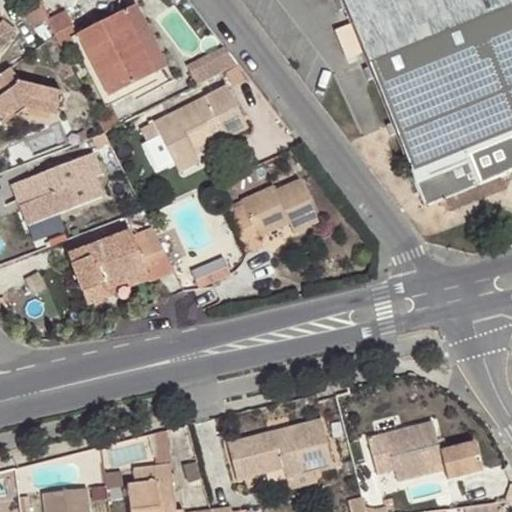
[(344,6),(341,0),(333,0),(337,9),(344,6)]
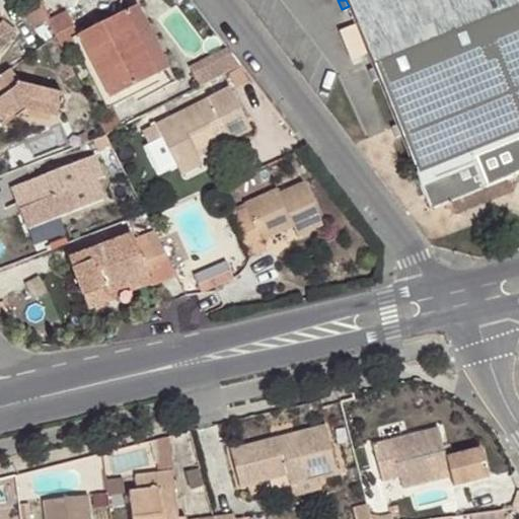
[(518,0),(346,0),(349,6),(355,22),(340,29),(351,58),(366,51),(373,67),(378,80),(396,125),(401,137),(414,168),(424,193),(427,199),(430,208),(518,172),(518,0)]
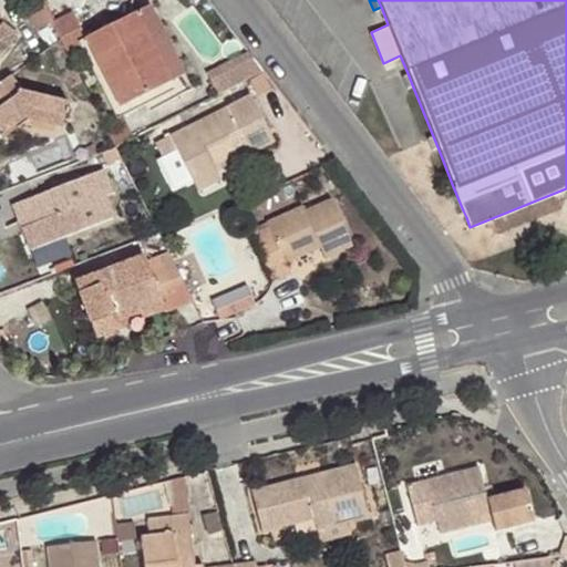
[(152,6),(141,11),(178,84),(189,79),(152,6)]
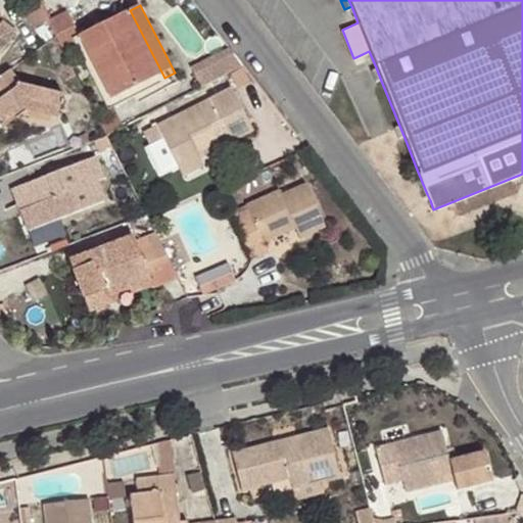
[(69,11),(49,21),(54,32),(57,38),(64,50),(82,43),(113,108),(162,84),(165,90),(180,82),(175,73),(164,78),(130,10),(81,36),(69,11)]
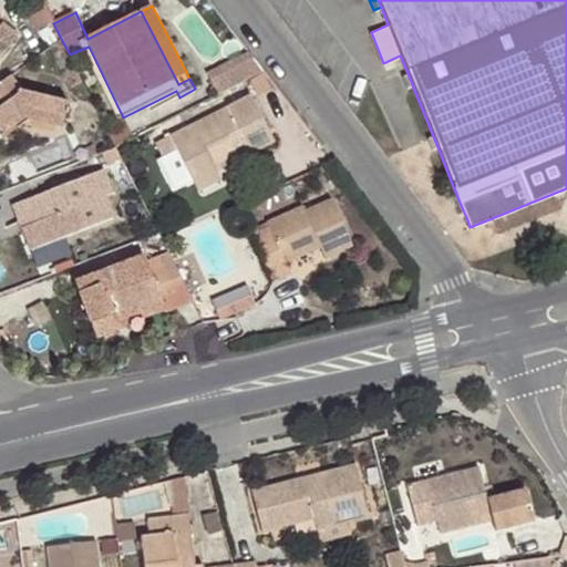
[(0,59),(20,34),(6,22),(1,29),(0,27),(0,19),(2,18),(0,14),(0,59)]
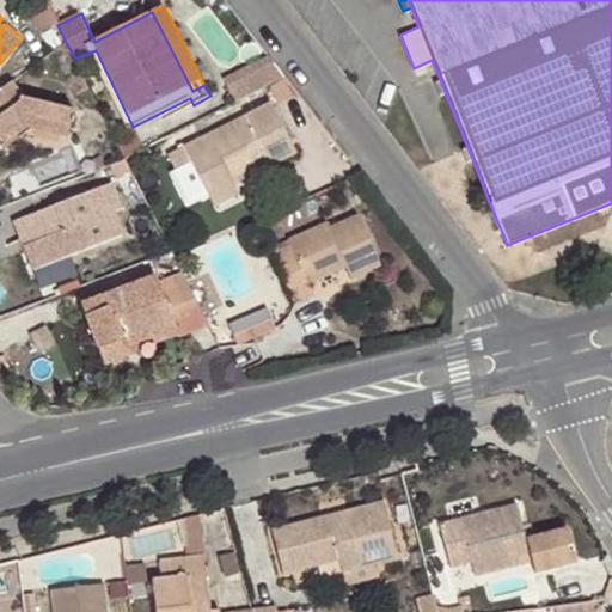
[(79,96),(91,90),(75,59),(67,44),(57,51),(79,96)]
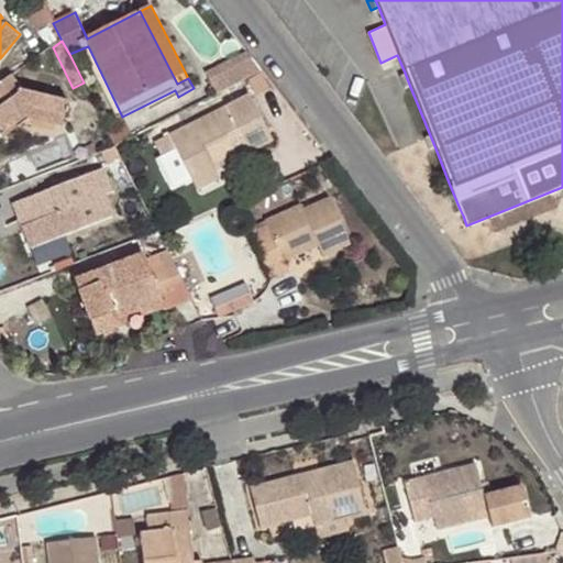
[(410,87),(405,73),(397,75),(404,89),(410,87)]
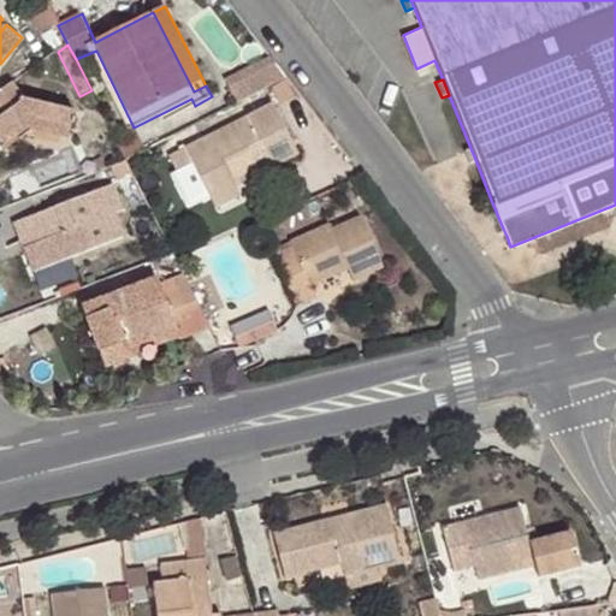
[(0,153),(29,131),(61,138),(69,140),(75,112),(27,101),(15,84),(0,93),(0,153)]
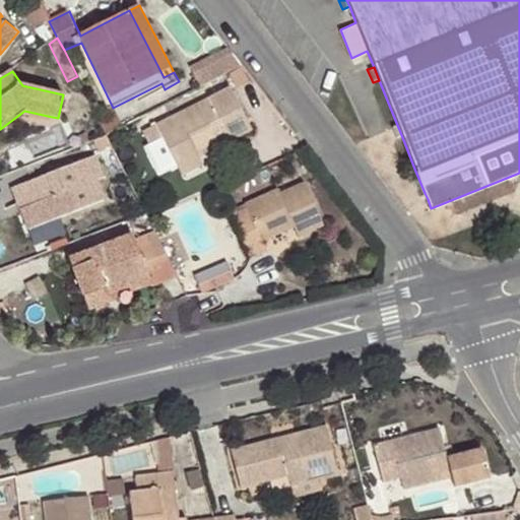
[(228,133),(233,141),(247,134),(229,99),(215,106),(211,98),(144,130),(151,145),(166,138),(180,166),(184,176),(204,165),(200,157),(195,149),(228,133)]
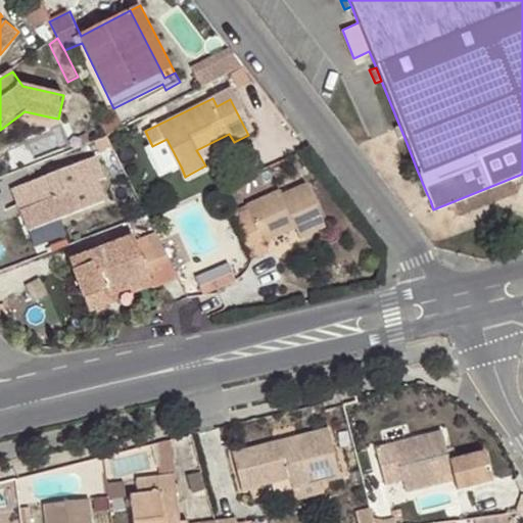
[(51,123),(52,117),(25,111),(25,116),(51,123)]
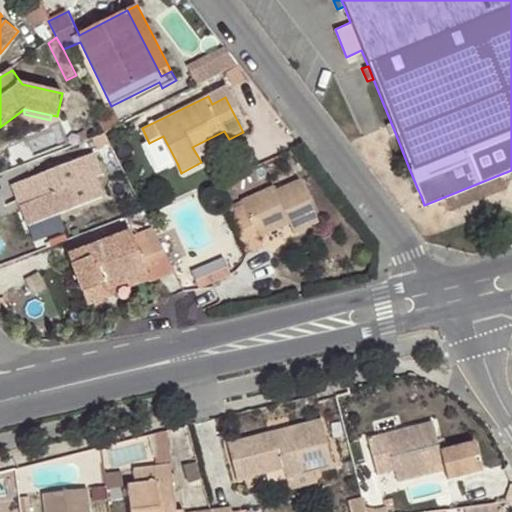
[(396,135),(391,123),(385,125),(390,137),(396,135)]
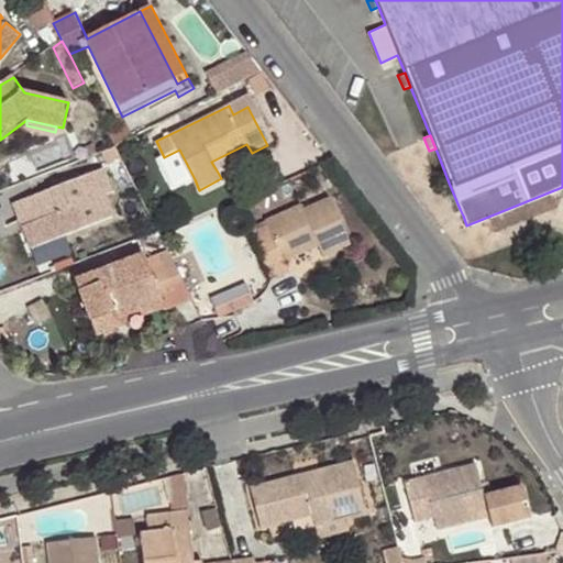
[(217,170),(252,153),(246,144),(211,162),(217,170)]
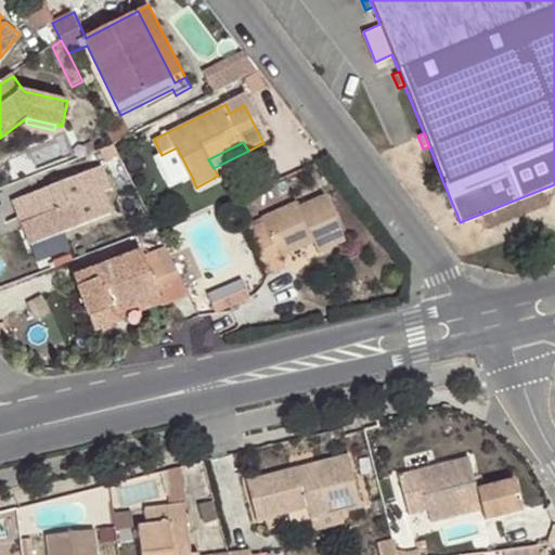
[(177,147),(162,155),(177,184),(192,177),(177,147)]
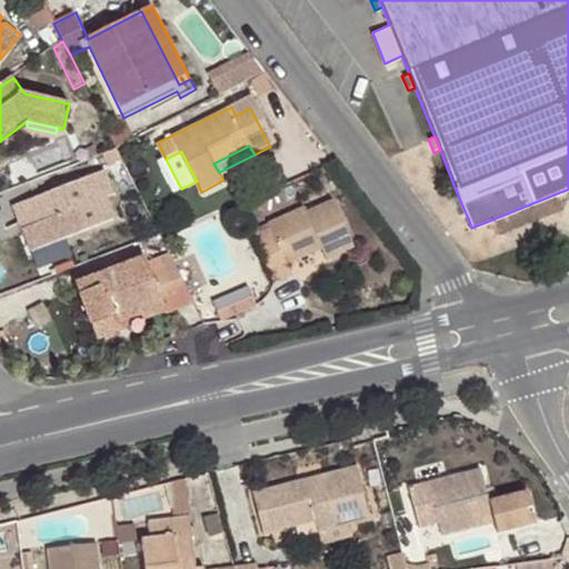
[(128,168),(119,152),(108,157),(115,173),(128,168)]
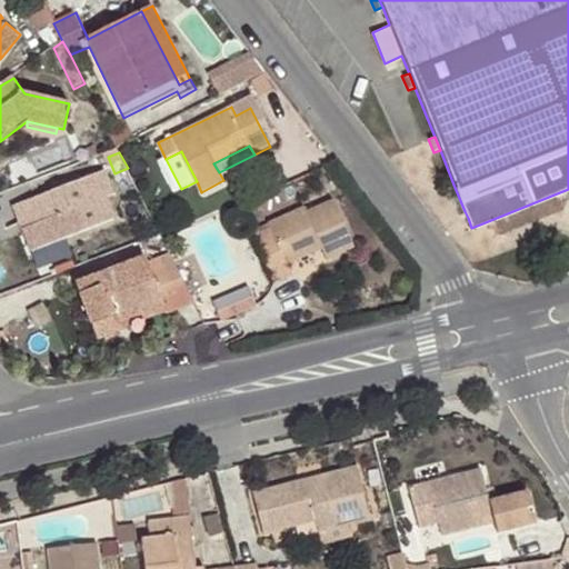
[(20,223),(33,218),(41,216),(51,242),(115,219),(106,198),(115,193),(106,172),(13,207),(20,223)]
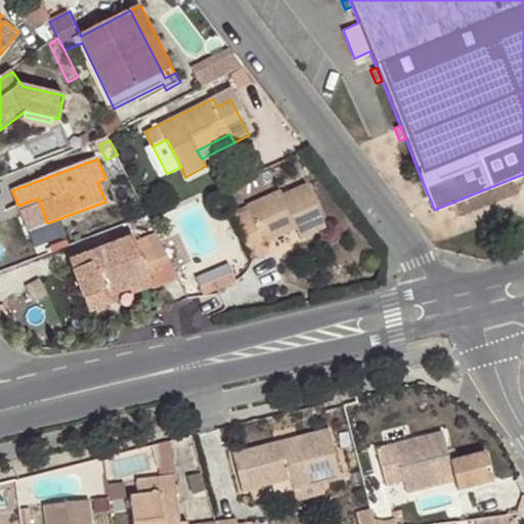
[(418,170),(411,172),(422,198),(428,194),(418,170)]
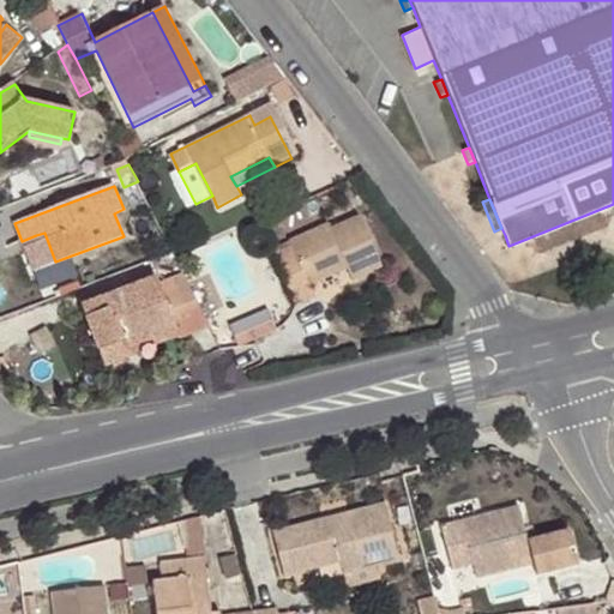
[(284,236),(325,221),(318,203),(277,218),(284,236)]
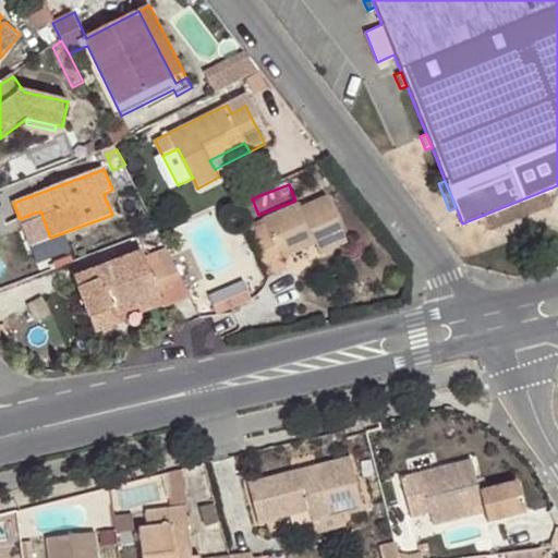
[(298,205),(262,221),(264,228),(247,235),(269,280),(289,270),(284,259),(310,249),(306,242),(315,239),(317,245),(322,256),(348,243),(327,198),(301,211),(298,205)]
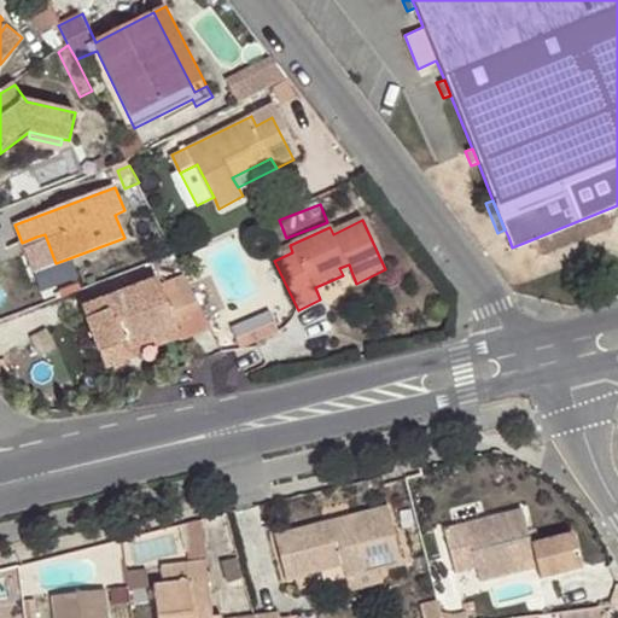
[(45,234),(36,237),(48,267),(56,263),(45,234)]
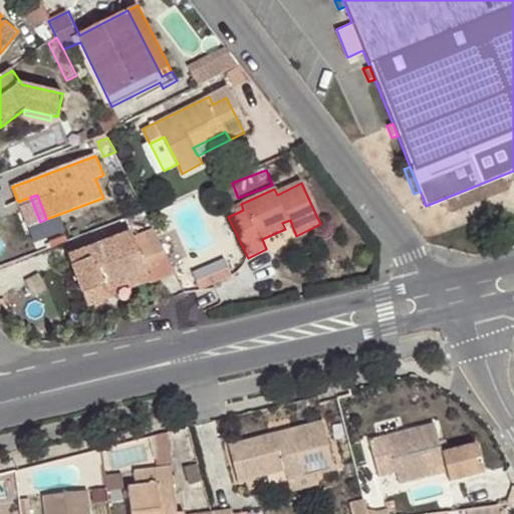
[(282,223),(285,229),(292,226),(290,220),(282,223)]
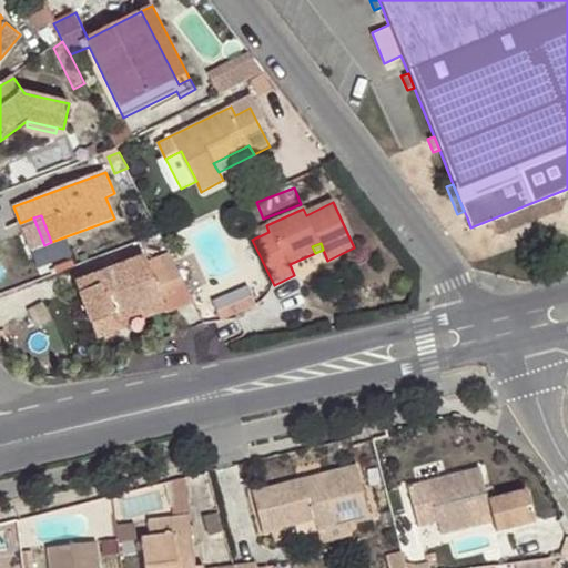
[(168,312),(195,301),(171,254),(149,262),(146,256),(77,282),(98,340),(122,331),(119,317),(140,308),(142,315),(165,306),(168,312)]
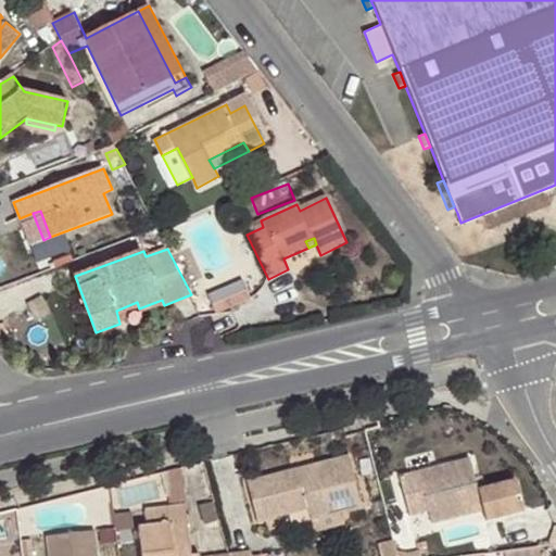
[(245,279),(211,295),(219,313),(253,297),(245,279)]
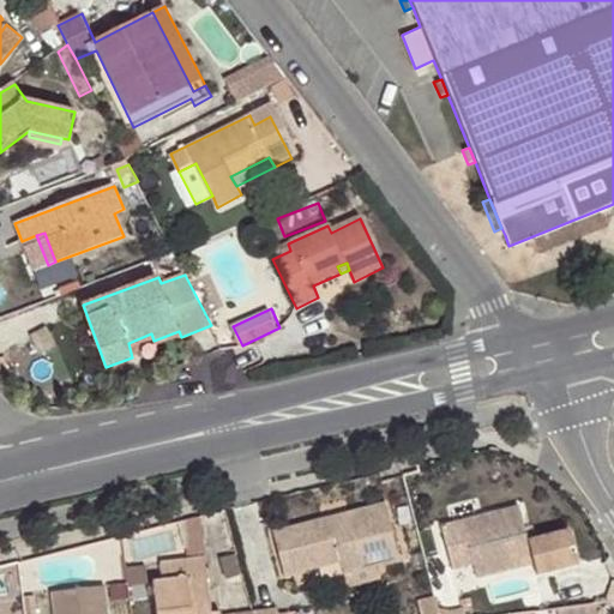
[(343,573),(377,565),(399,560),(384,503),(274,530),(284,573),(339,559),(343,573)]
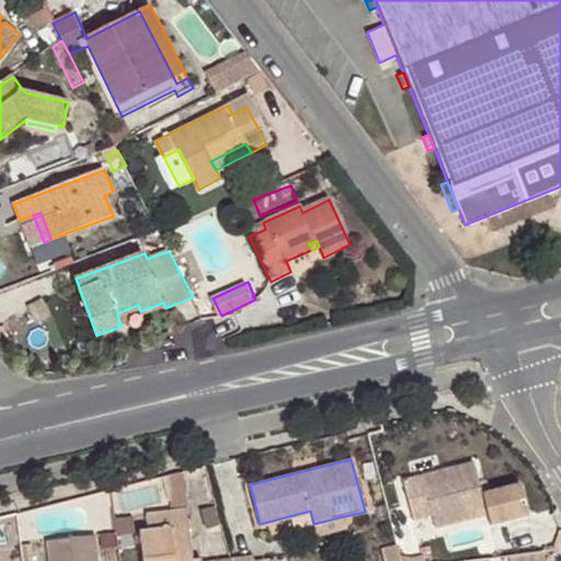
[(529,515),(523,487),(482,497),(473,462),(403,479),(413,521),(433,515),(436,525),(487,513),(489,526),(529,515)]
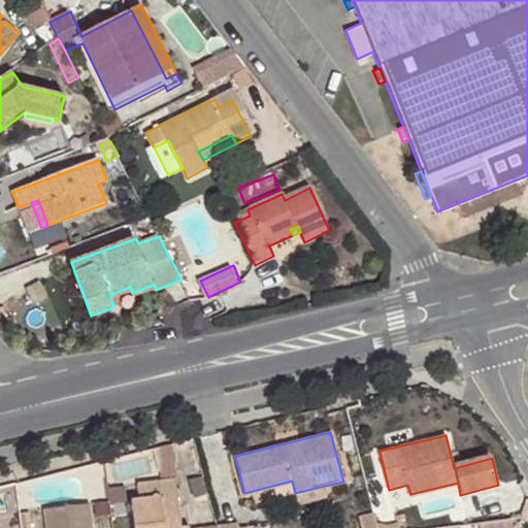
[(174,446),(160,446),(161,476),(175,475),(174,446)]
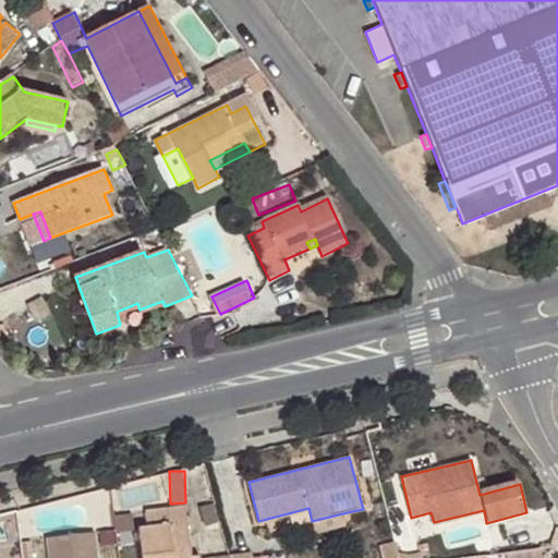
[(197,557),(197,555),(189,556),(182,505),(145,510),(146,526),(136,528),(141,557),(197,557)]
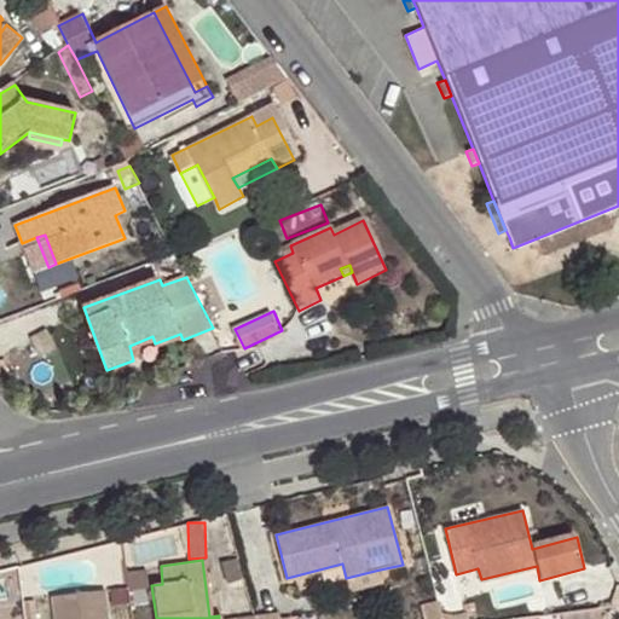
[(383,582),(380,570),(346,578),(348,593),(383,582)]
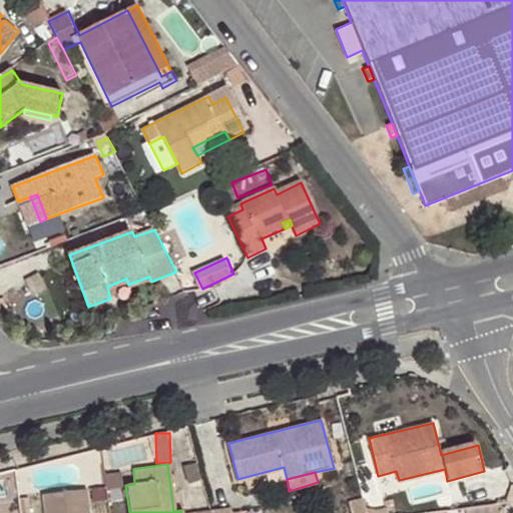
[(122,473),(109,473),(109,498),(122,498),(122,473)]
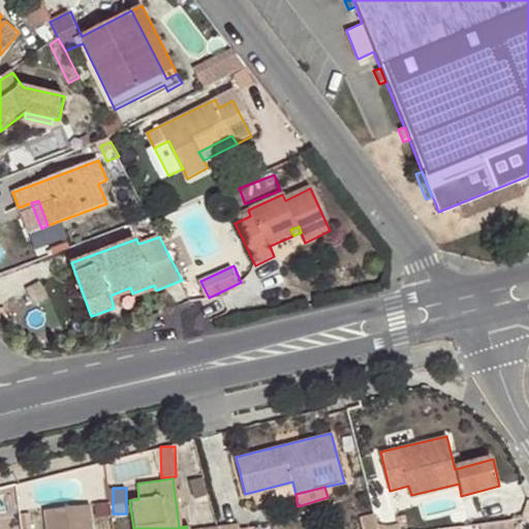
[(44,509),(47,528),(90,528),(88,504),(44,509)]
